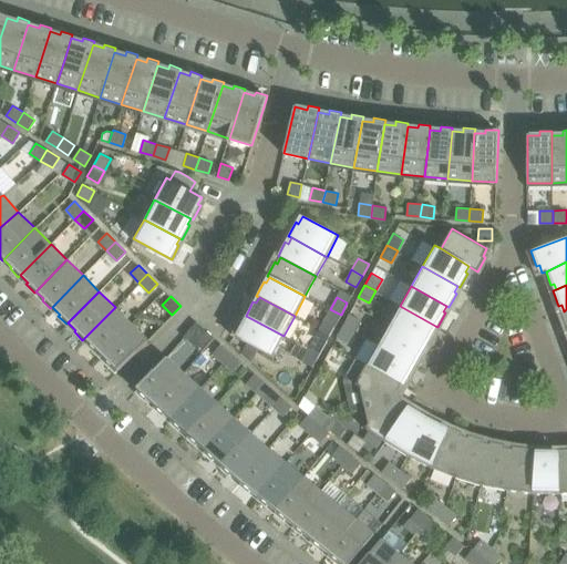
[(432,331),(435,326),(400,306),(389,325),(424,345),(426,347),(434,332),(432,331)]
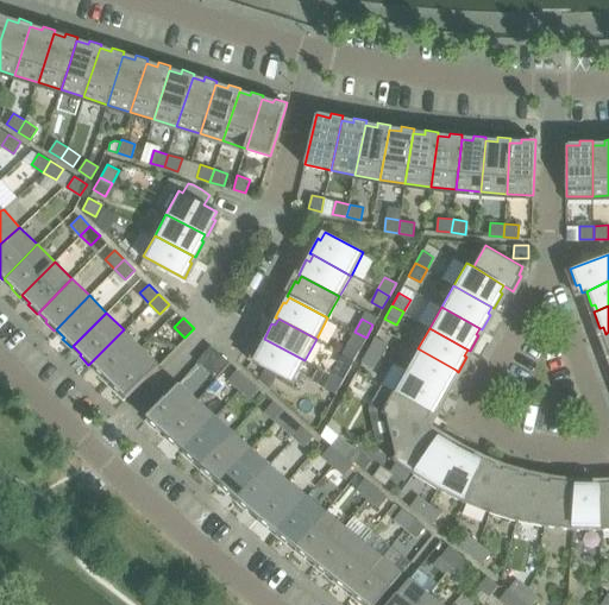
[(107,380),(142,346),(124,329),(90,363),(99,371),(96,373),(106,382),(107,380)]
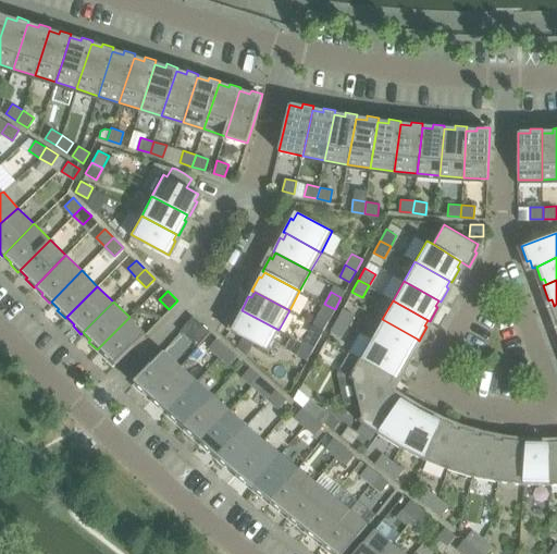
[(329,321),(335,309),(324,304),(318,315),(329,321)]
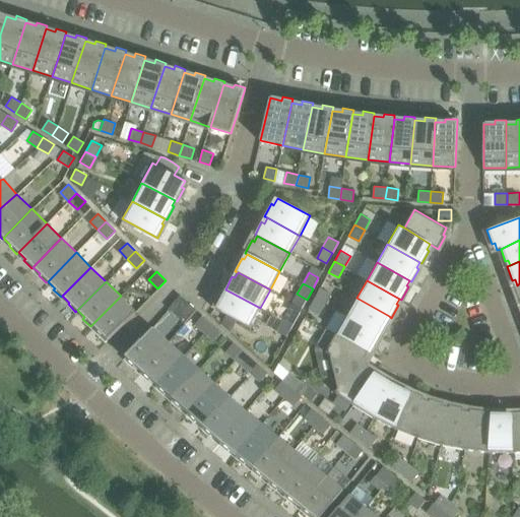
[(324,303),(330,292),(320,286),(315,298),(324,303)]
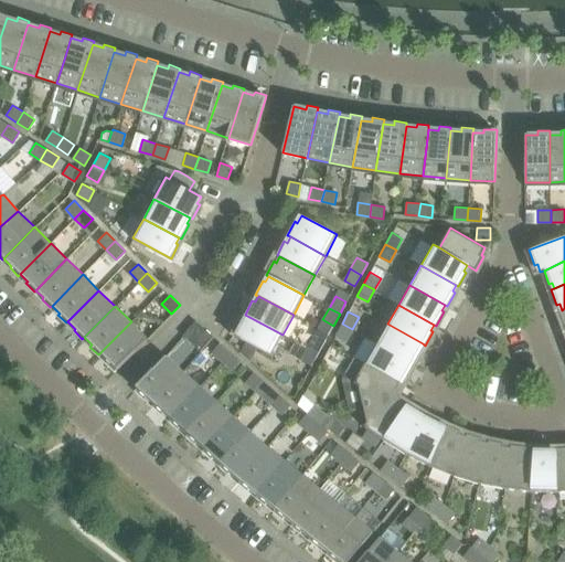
[(272,354),(283,335),(247,316),(244,321),(242,320),(234,335),(272,354)]
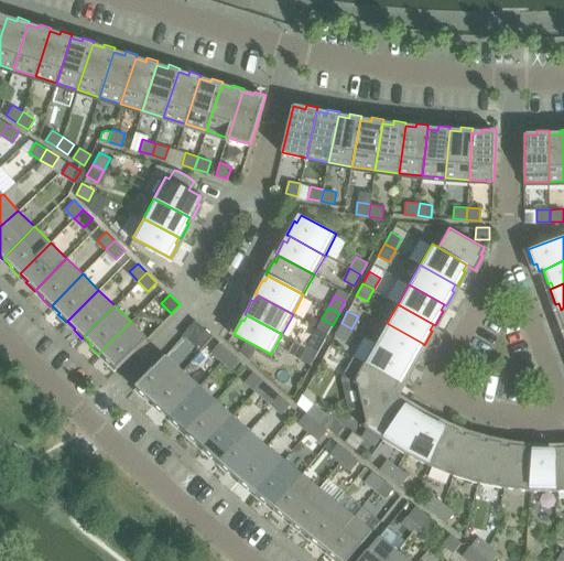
[(195,320),(183,334),(193,343),(206,328),(195,320)]
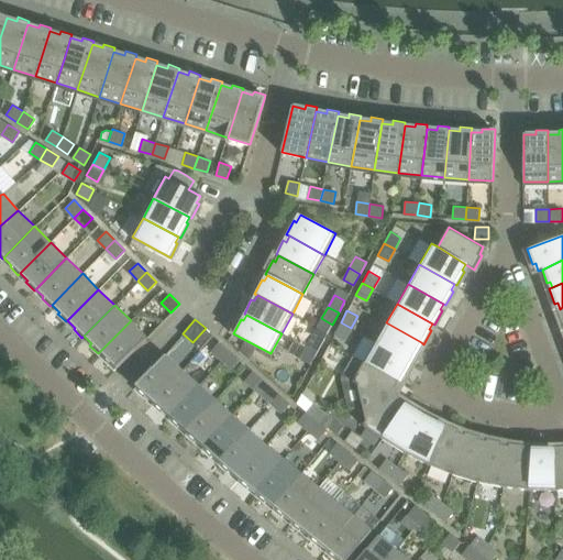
[(117,369),(147,337),(131,320),(99,352),(107,360),(106,361),(114,369),(116,368),(117,369)]
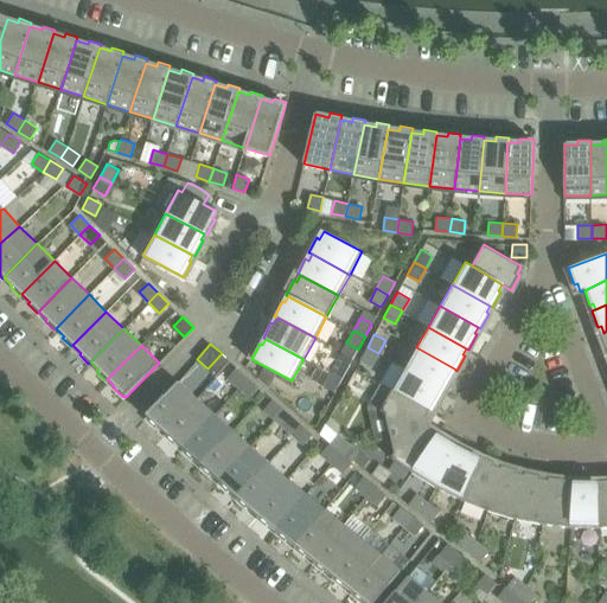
[(371,366),(378,353),(368,347),(360,359),(371,366)]
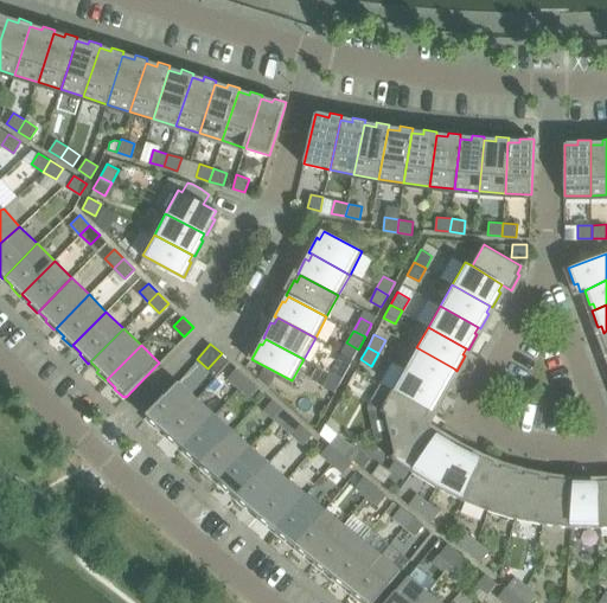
[(451,376),(454,369),(416,347),(404,369),(442,390),(445,391),(453,377),(451,376)]
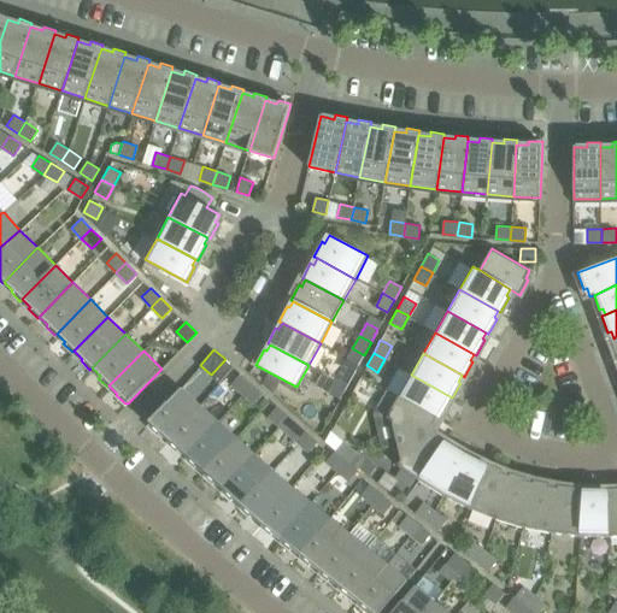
[(219,382),(233,366),(225,359),(211,375),(219,382)]
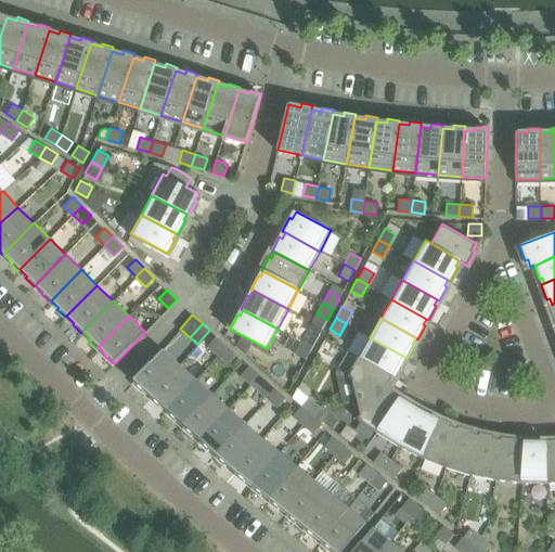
[(312,347),(319,335),(308,330),(301,341),(312,347)]
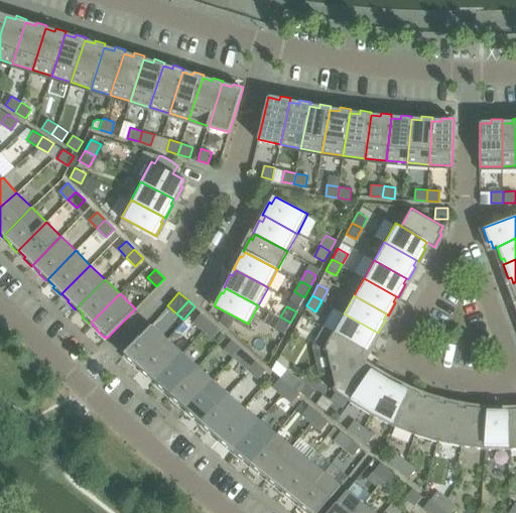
[(203,330),(210,321),(201,312),(194,321),(203,330)]
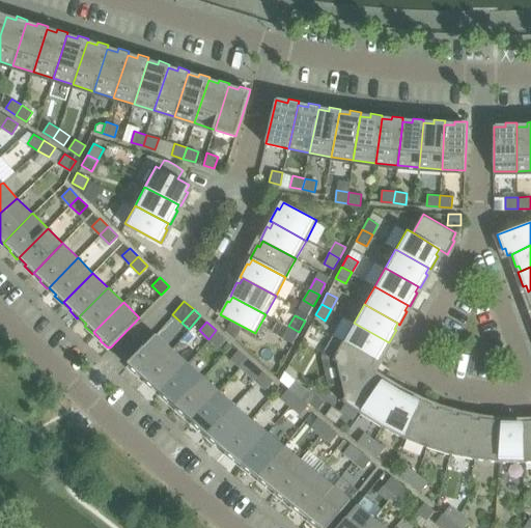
[(384,346),(387,341),(354,323),(343,340),(376,360),(379,361),(386,349),(384,346)]
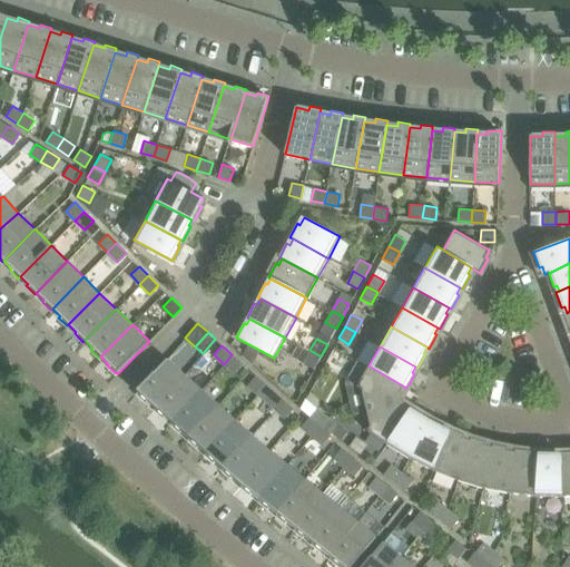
[(314,368),(321,357),(310,350),(303,362),(314,368)]
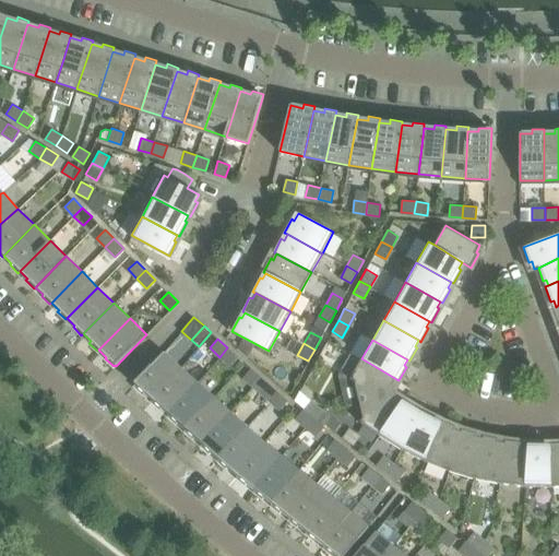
[(229,366),(237,356),(227,347),(219,357),(229,366)]
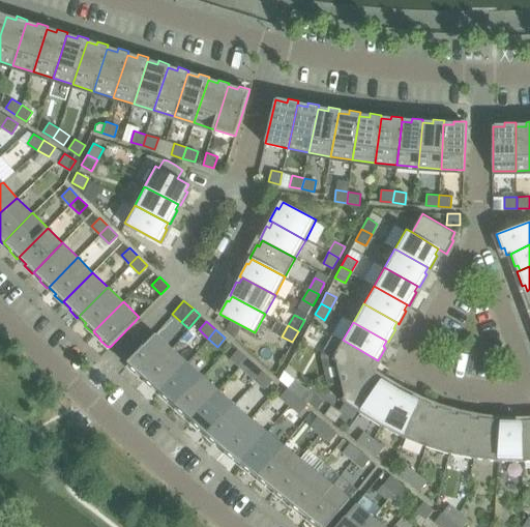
[(144,378),(171,347),(154,332),(127,363),(128,364),(126,366),(135,373),(137,372),(144,378)]
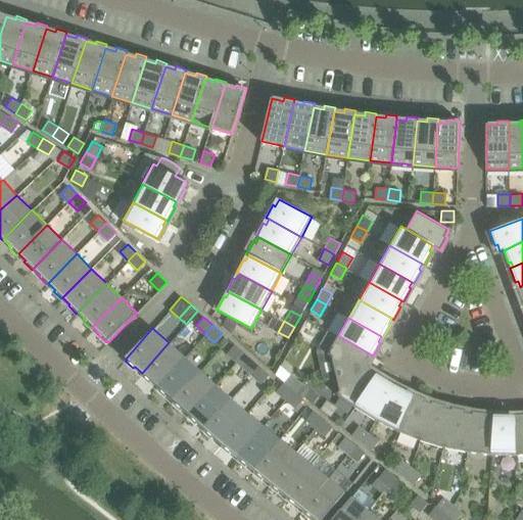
[(368,360),(371,355),(338,335),(329,330),(319,349),(332,357),(336,373),(370,365),(369,361),(368,360)]
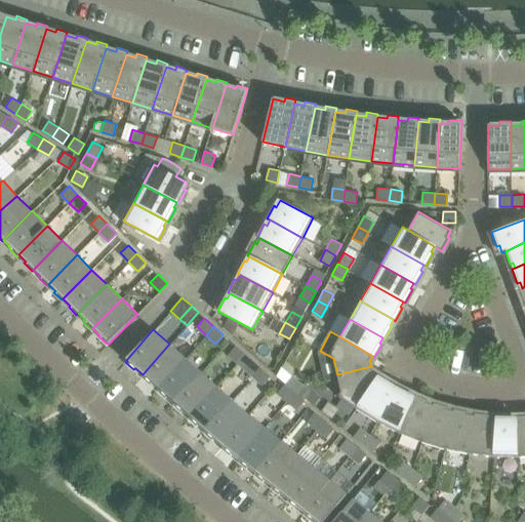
[(158,389),(186,358),(169,344),(143,374),(142,376),(150,384),(151,383),(158,389)]
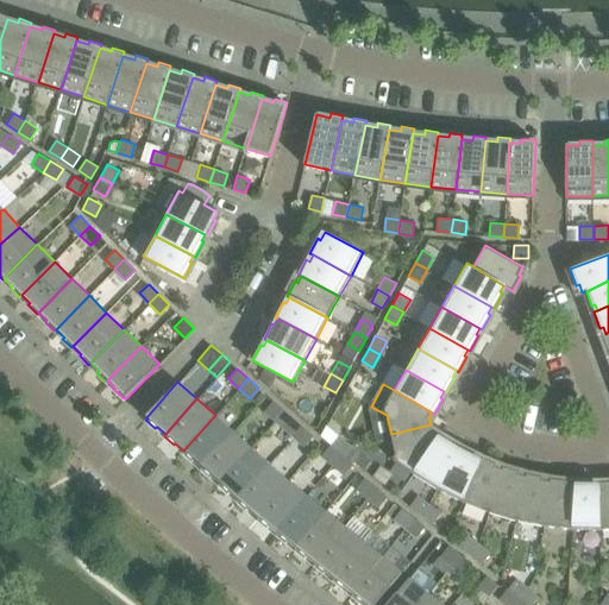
[(275,421),(284,410),(272,401),(264,410),(275,421)]
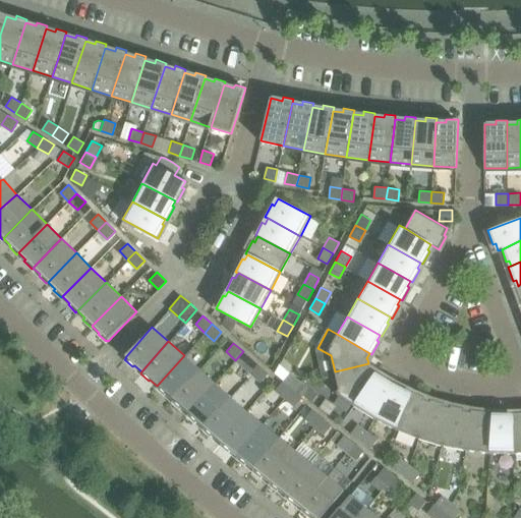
[(172,400),(199,369),(184,355),(157,386),(156,387),(164,395),(165,393),(172,400)]
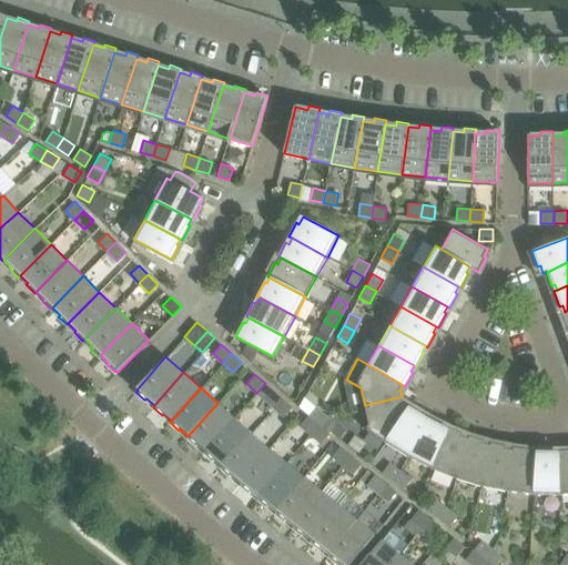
[(274,407),(282,397),(272,389),(264,399),(274,407)]
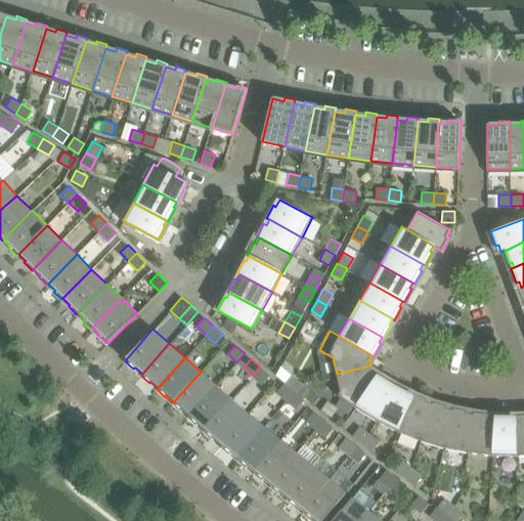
[(356,407),(377,376),(372,373),(372,372),(370,365),(337,374),(341,391),(338,395),(356,407)]
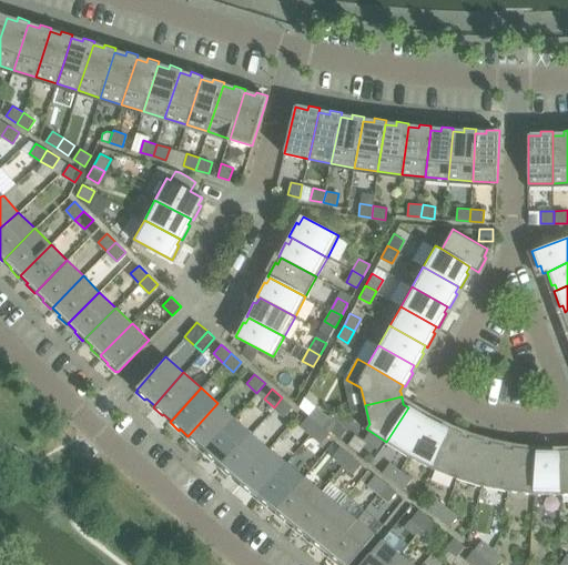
[(284,416),(292,406),(282,397),(274,407),(284,416)]
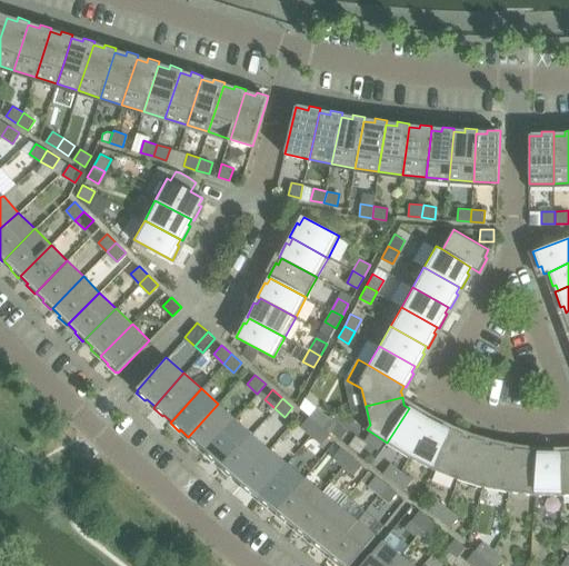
[(205,452),(235,418),(218,404),(188,437),(187,438),(196,446),(197,445),(205,452)]
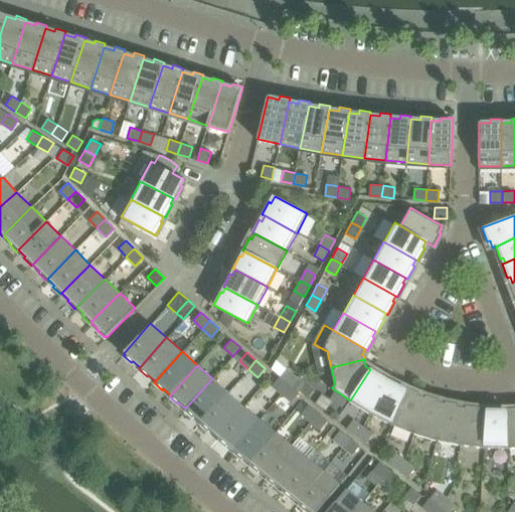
[(370,413),(387,380),(382,377),(383,375),(371,367),(370,369),(350,400),(370,412),(370,413)]
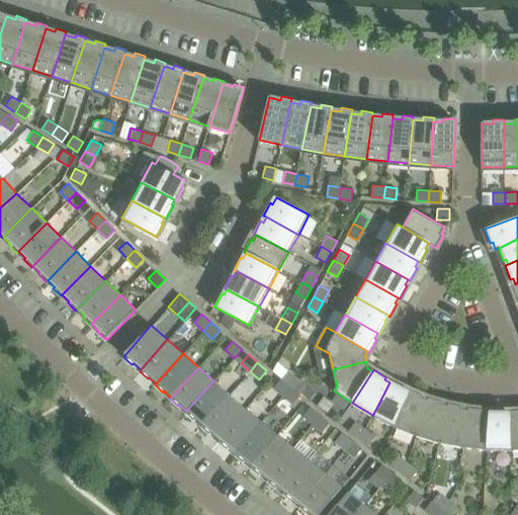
[(289,387),(297,377),(287,370),(280,379),(289,387)]
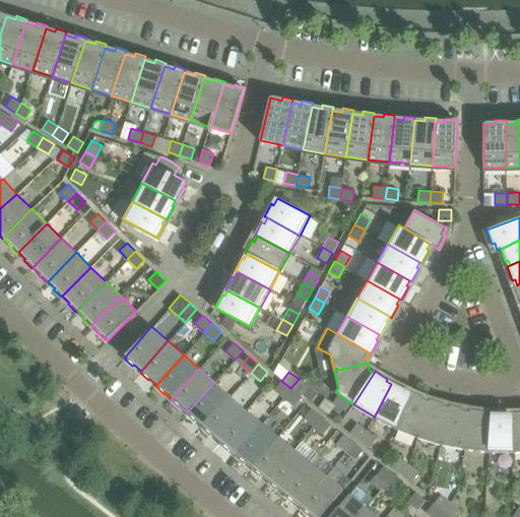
[(301,396),(308,387),(299,379),(290,388),(301,396)]
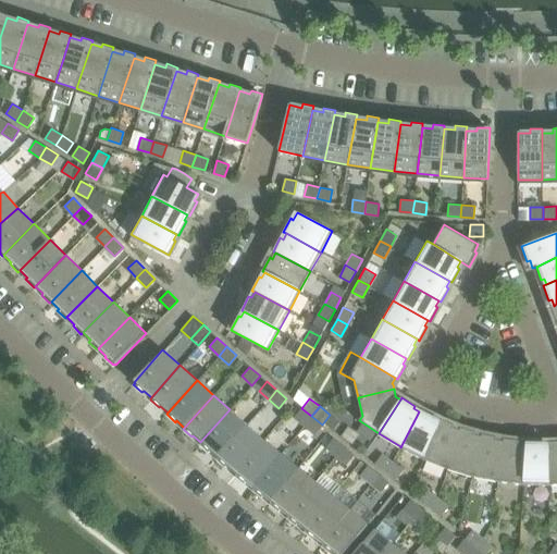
[(305,426),(311,416),(301,408),(294,417),(305,426)]
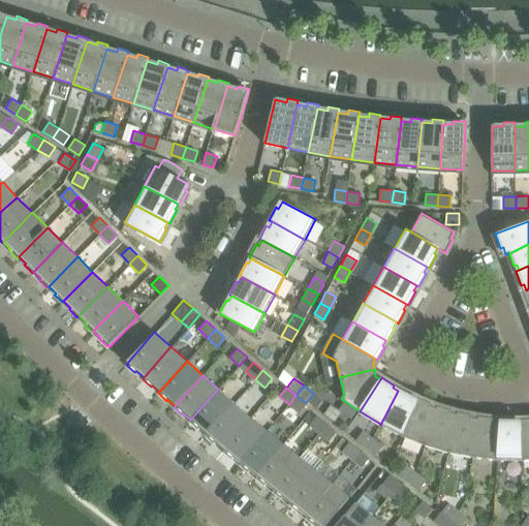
[(207,434),(234,403),(218,389),(190,420),(189,422),(197,429),(198,427),(207,434)]
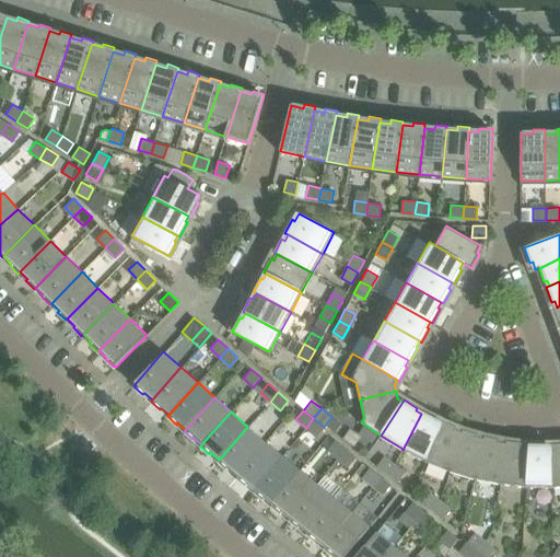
[(426,461),(441,424),(435,421),(436,418),(422,412),(421,414),(403,450),(426,461)]
